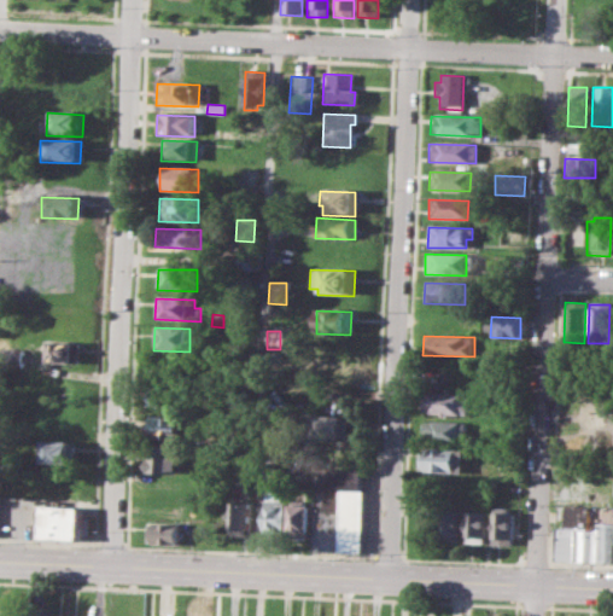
[(40,342),(79,344),(77,364),(45,362),(46,356),(39,356),(40,342)]
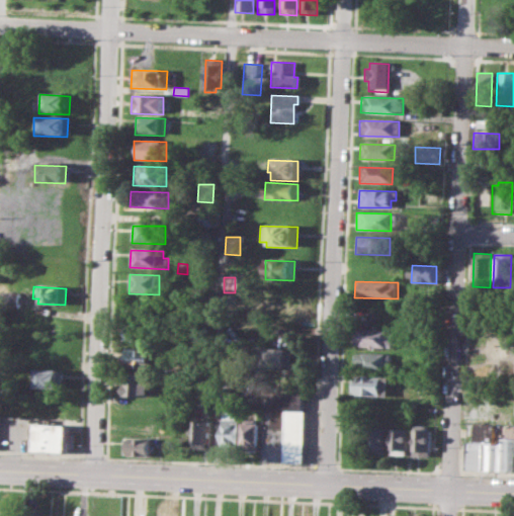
[(2,293),(16,293),(15,308),(1,308),(2,293)]
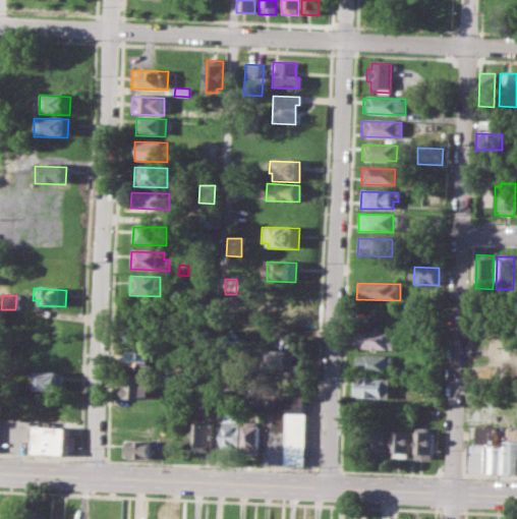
[(125,328),(159,329),(158,345),(125,344),(125,328)]
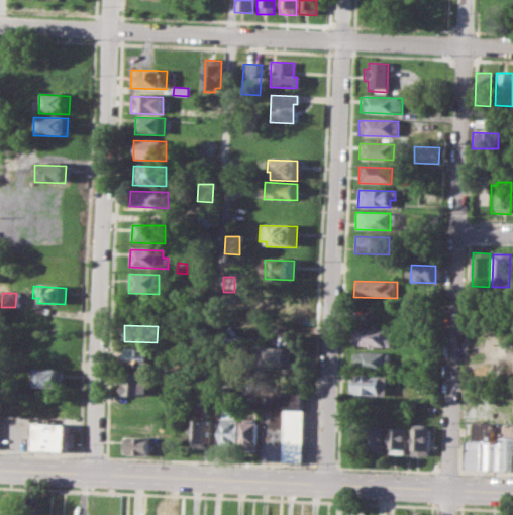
[(352,328),(391,329),(391,347),(352,346),(352,328)]
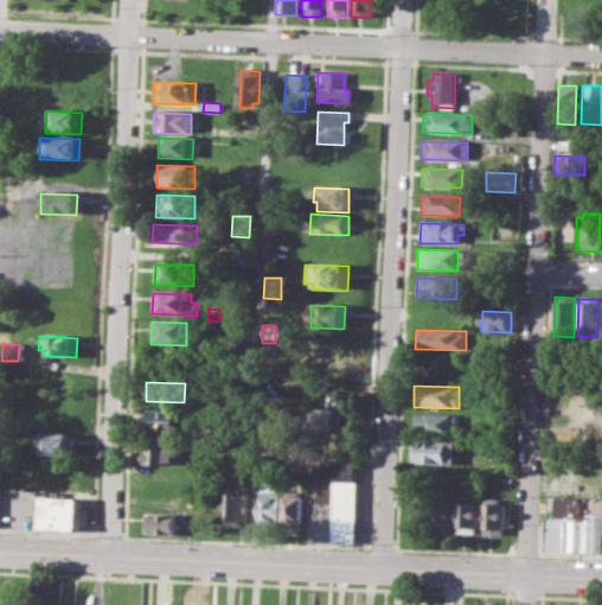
[(151,409),(185,411),(185,432),(149,432),(151,409)]
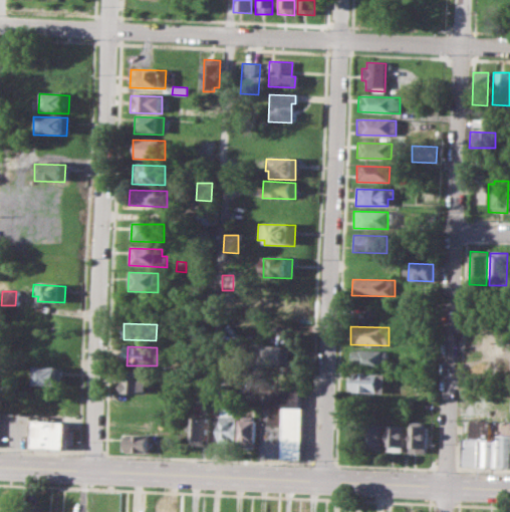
[(261,346),(290,347),(289,367),(260,365),(261,346)]
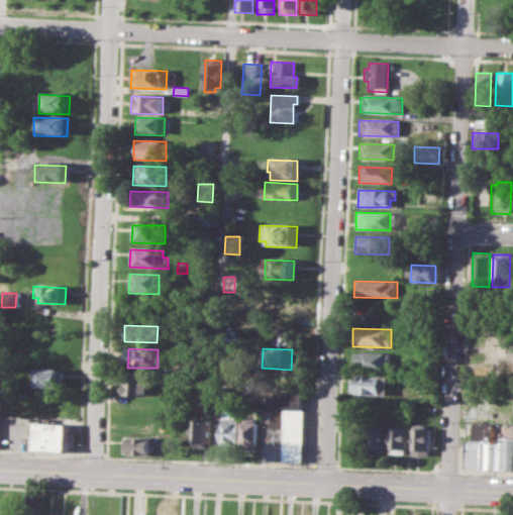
[(352,352),(388,353),(387,372),(351,371),(352,352)]
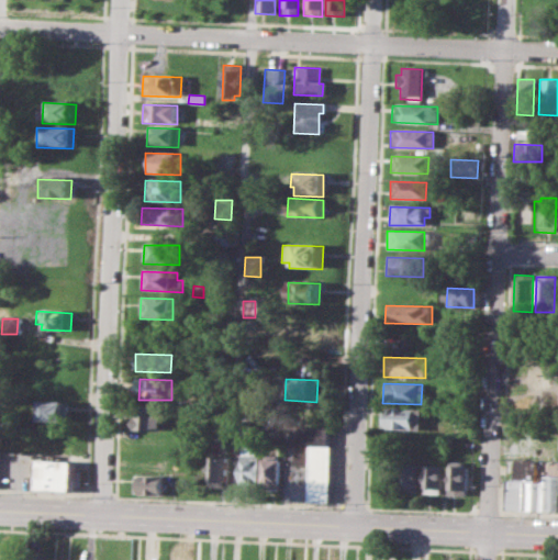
[(33,402),(63,402),(62,424),(36,423),(37,415),(33,415),(33,402)]
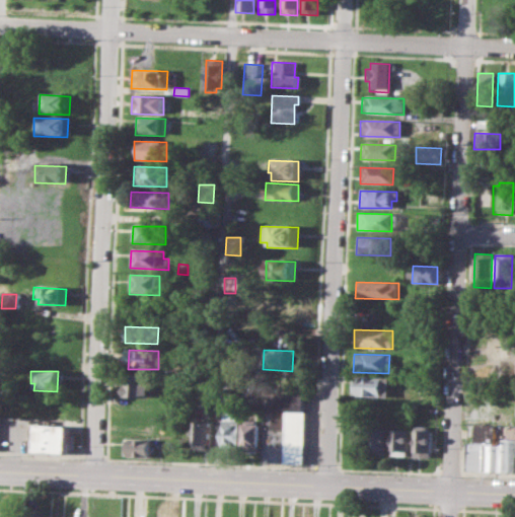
[(123,375),(150,376),(149,397),(122,396),(123,375)]
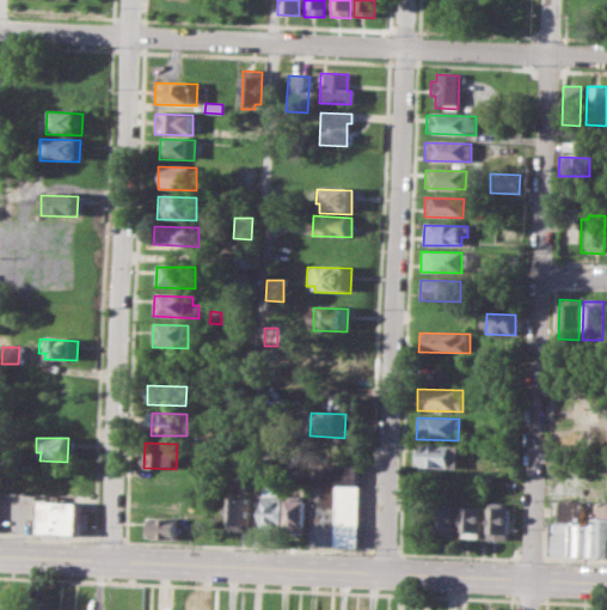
[(415,446),(457,447),(455,471),(414,470),(415,446)]
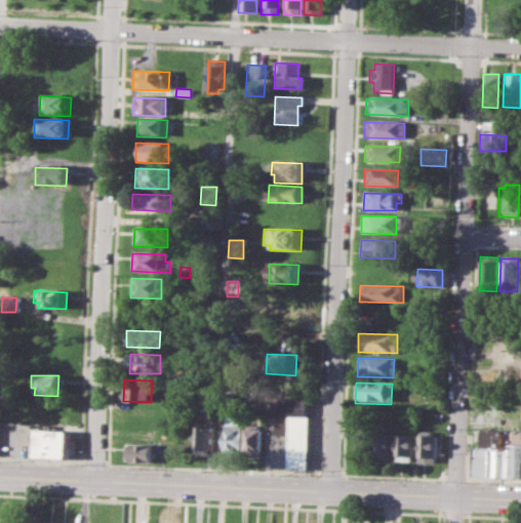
[(265,468),(268,398),(309,400),(305,470),(265,468)]
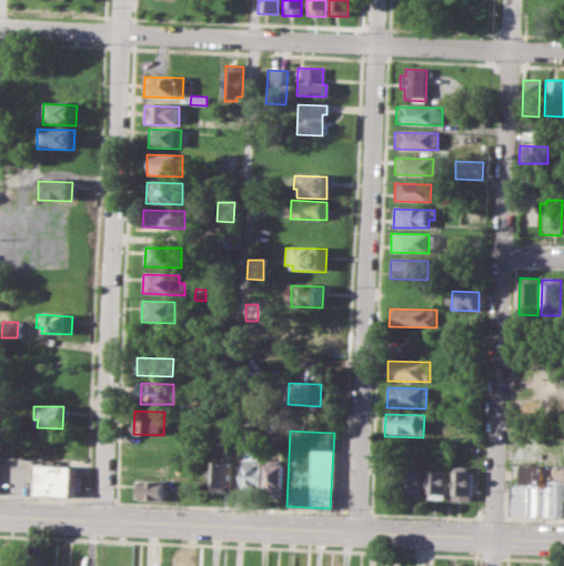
[(241,455),(259,455),(258,495),(240,494),(241,455)]
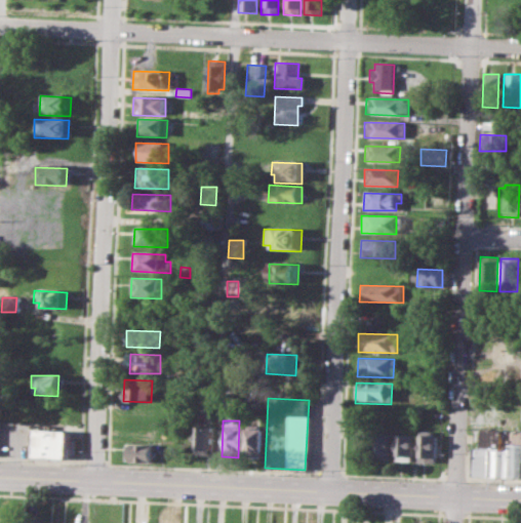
[(193,427),(210,428),(209,455),(192,455),(193,427)]
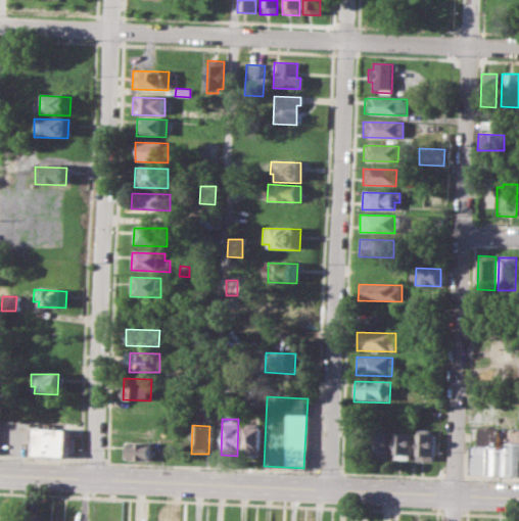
[(243,427),(260,428),(258,456),(242,456),(243,427)]
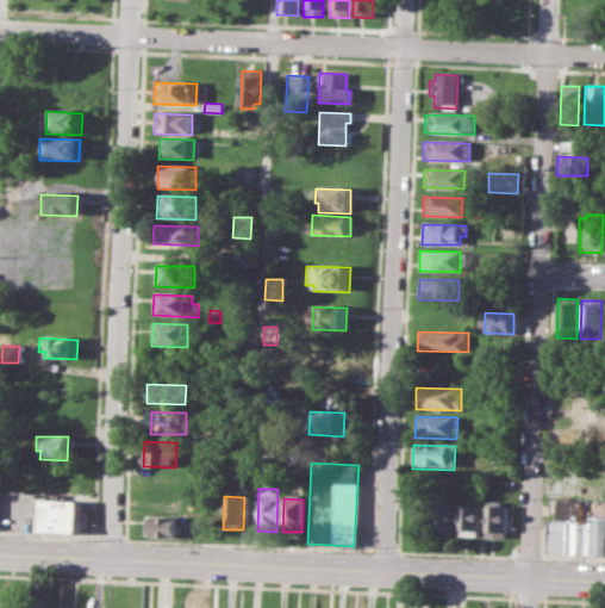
[(544,552),(546,522),(550,523),(553,498),(578,500),(577,525),(585,525),(584,554),(544,552)]
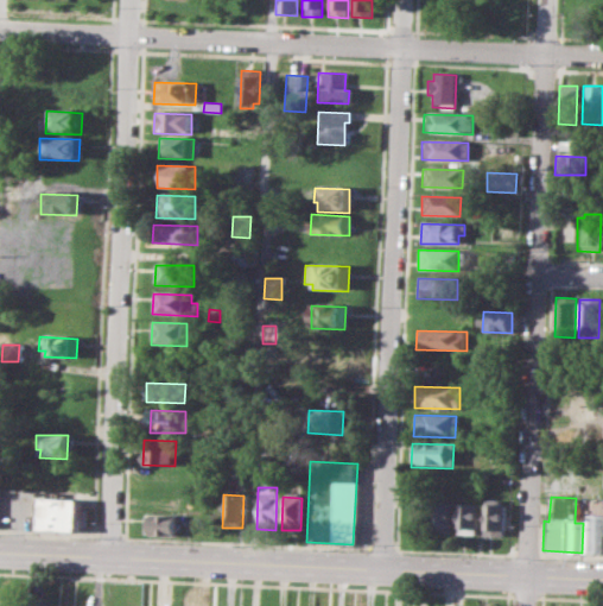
[(430,503),(433,503),(433,498),(445,499),(445,503),(450,503),(449,534),(429,532),(430,503)]
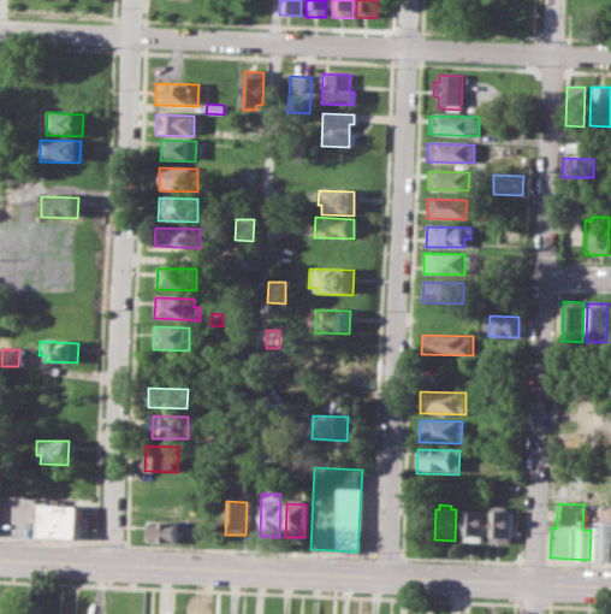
[(37,506),(76,507),(75,539),(36,538),(37,506)]
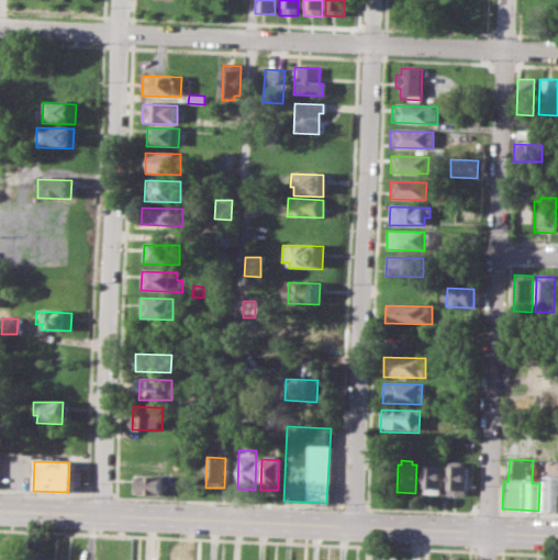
[(420,493),(421,461),(435,462),(435,467),(439,467),(438,494),(420,493)]
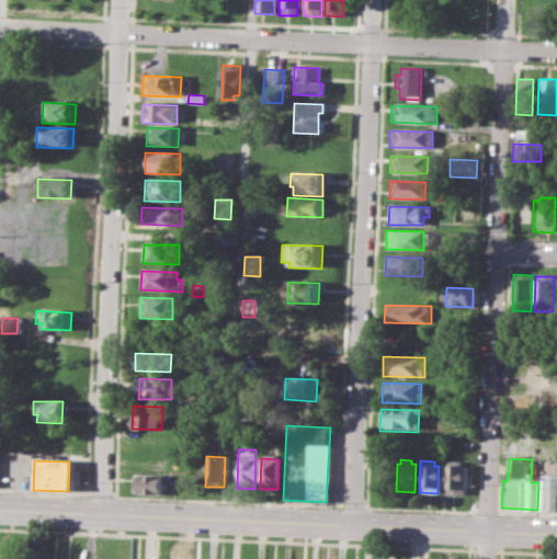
[(443,493),(445,461),(458,463),(458,467),(463,467),(462,494),(443,493)]
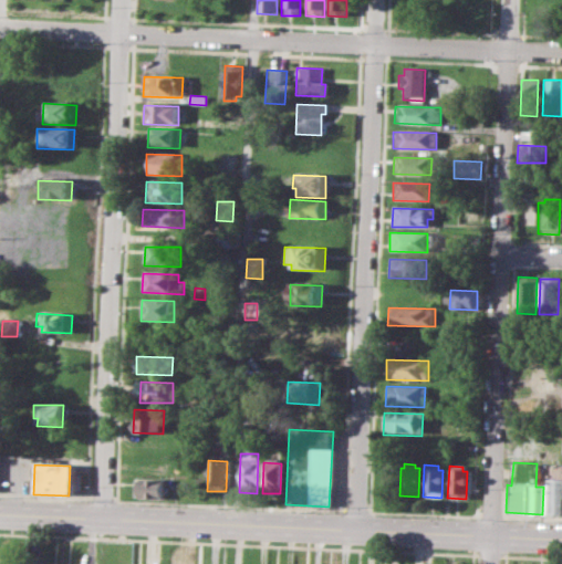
[(132,477),(164,478),(164,498),(131,497),(132,477)]
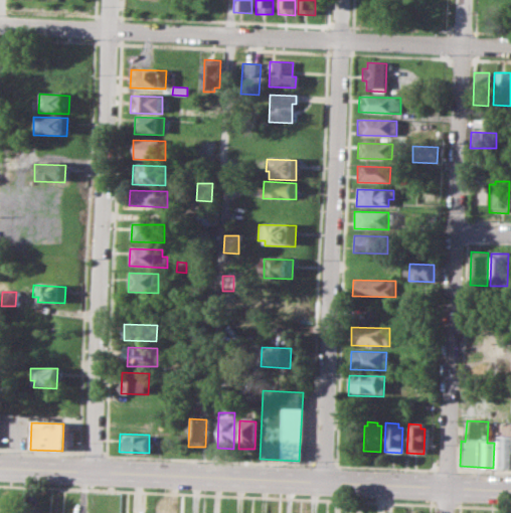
[(493,468),(494,443),(494,436),(510,437),(509,469),(493,468)]
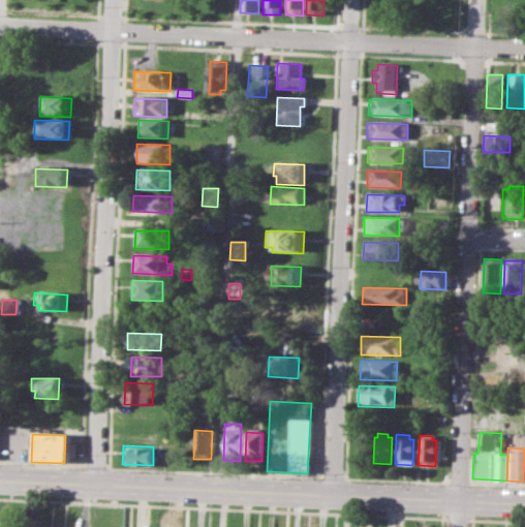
[(102,507),(119,508),(119,522),(102,522),(102,507)]
